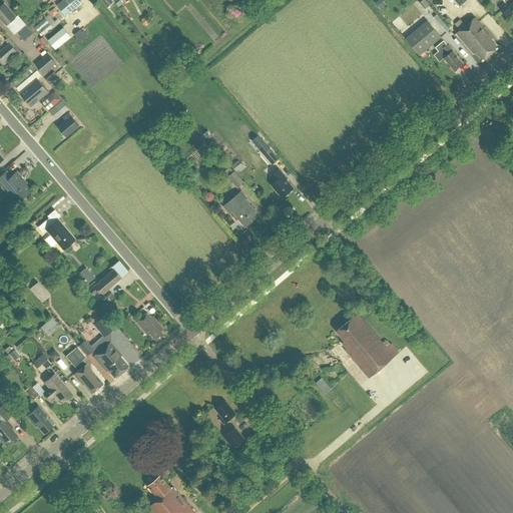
[(78,0),(62,0),(57,5),(66,15),(81,3),(78,0)]
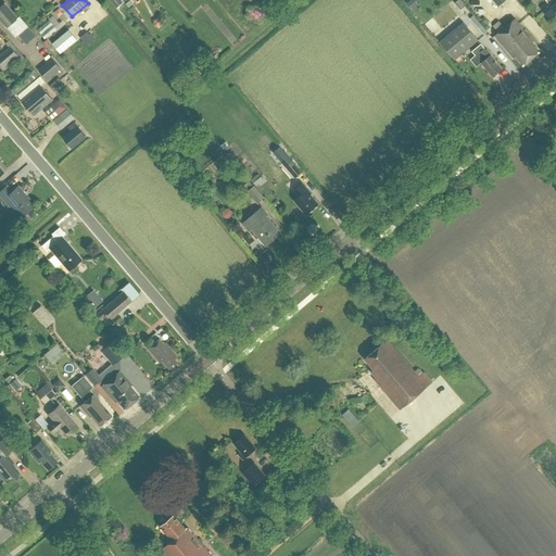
[(109,0),(116,9),(124,3),(121,0),(109,0)]
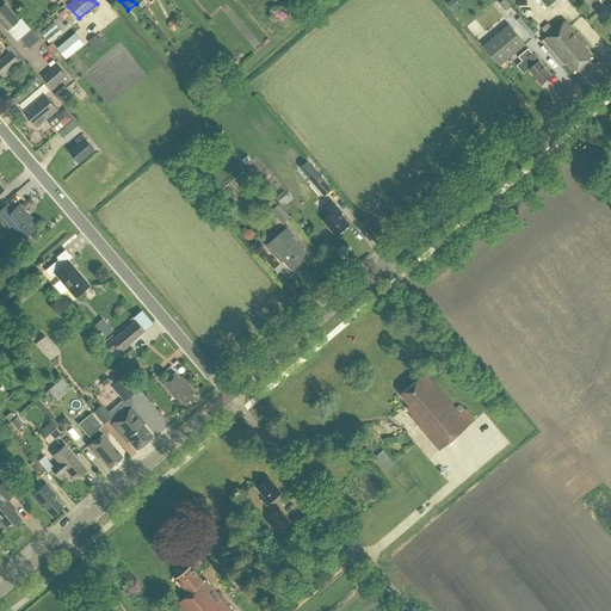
[(454,0),(451,0),(448,4),(452,10),(458,5),(454,0)]
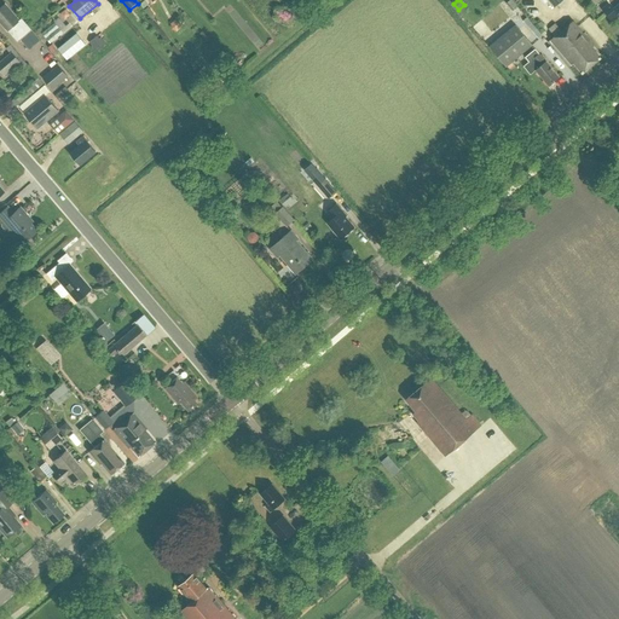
[(608,3),(602,9),(612,19),(618,12),(618,0),(607,0),(608,3)]
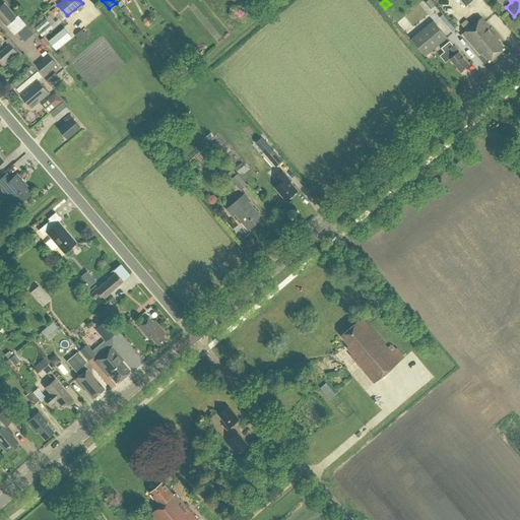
[(4,3),(0,6),(0,17),(15,35),(27,24),(18,14),(16,16),(4,4),(5,3),(4,3)]
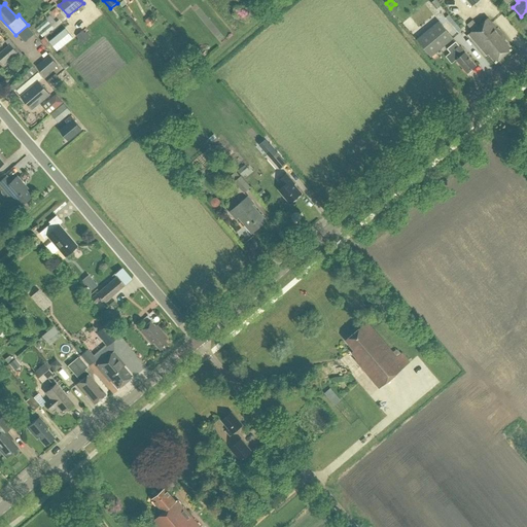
[(452,18),(449,20),(459,33),(462,30),(452,18)]
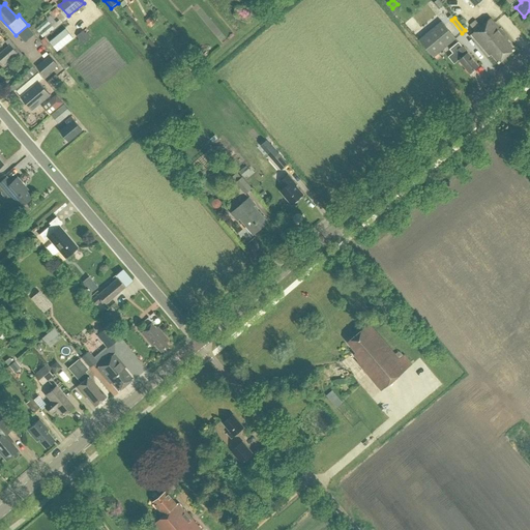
[(488,53),(490,51),(499,62),(513,50),(506,40),(508,39),(491,18),(472,33),(488,53)]
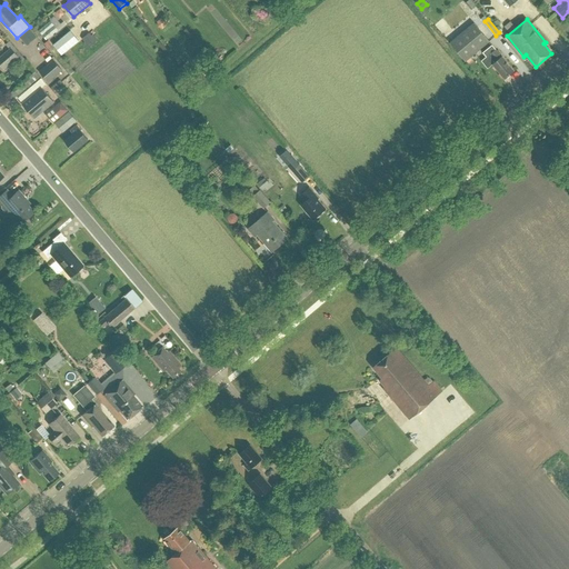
[(53,20),(42,30),(49,39),(61,29),(53,20)]
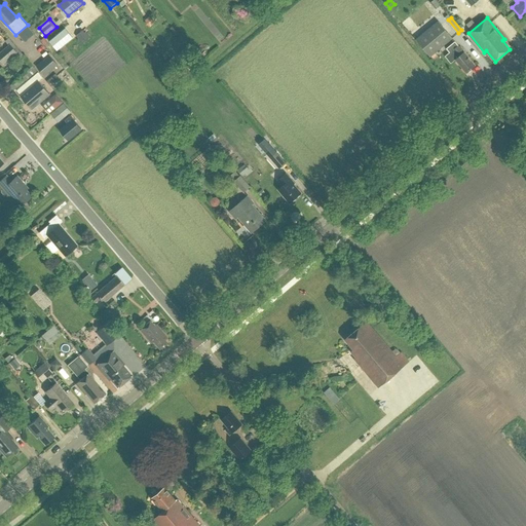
[(438,21),(416,38),(430,55),(452,38),(438,21)]
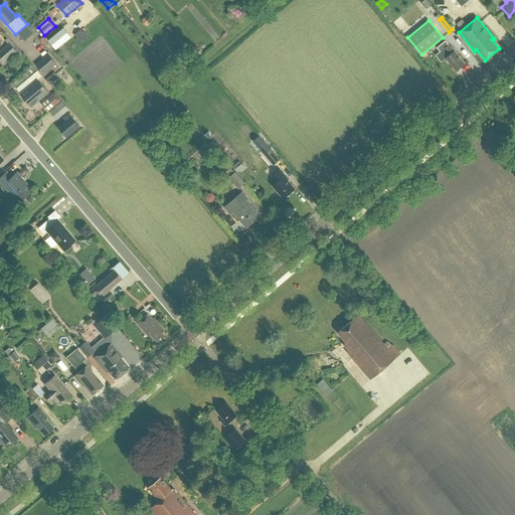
[(48,40),(56,49),(71,37),(63,28),(48,40)]
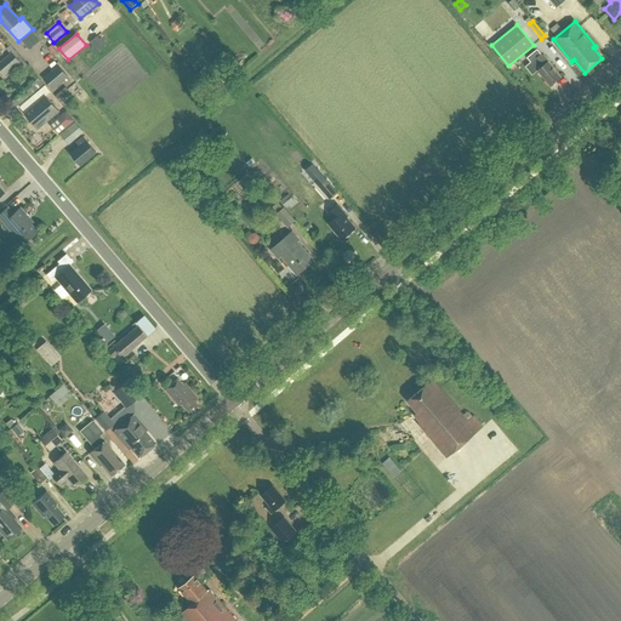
[(537,49),(528,57),(531,62),(537,70),(551,86),(560,77),(548,62),(547,62),(541,53),(537,49)]
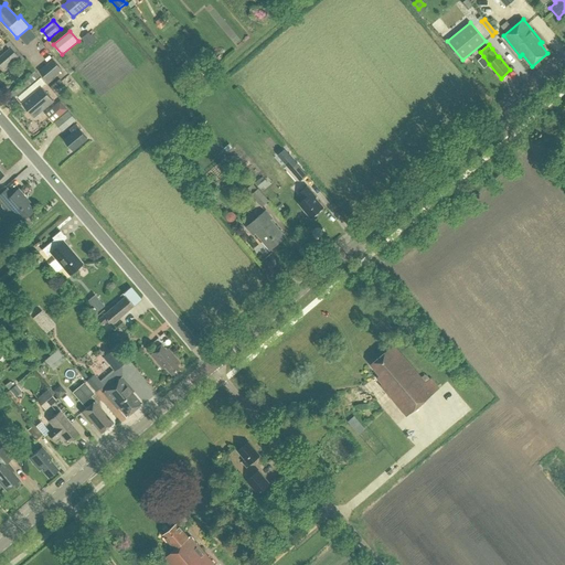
[(0,55),(0,67),(2,70),(17,57),(9,48),(0,55)]
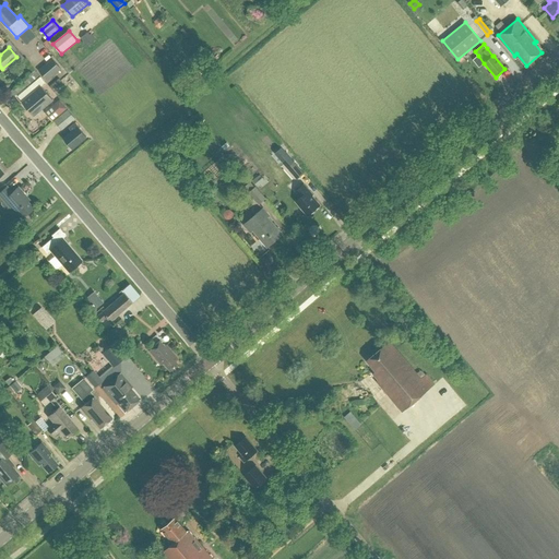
[(39,70),(48,80),(62,68),(52,58),(39,70)]
